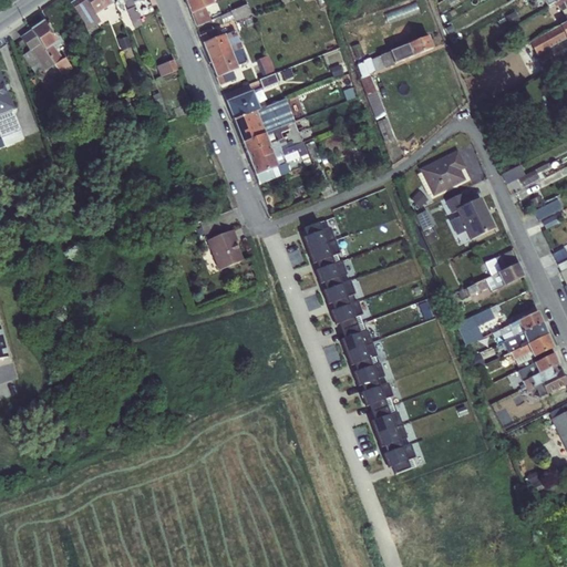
[(95,14),(84,0),(74,0),(71,3),(83,23),(86,31),(101,21),(95,14)]
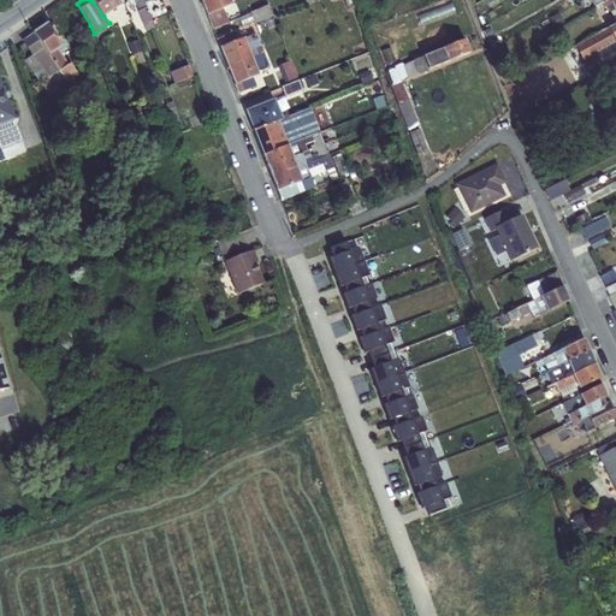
[(116,0),(92,0),(104,16),(119,5),(116,0)]
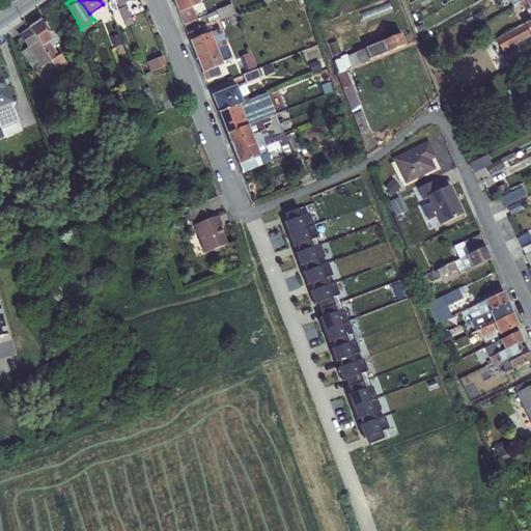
[(122,0),(108,0),(109,1),(111,0),(116,0),(119,8),(119,9),(123,21),(124,21),(131,19),(122,0)]
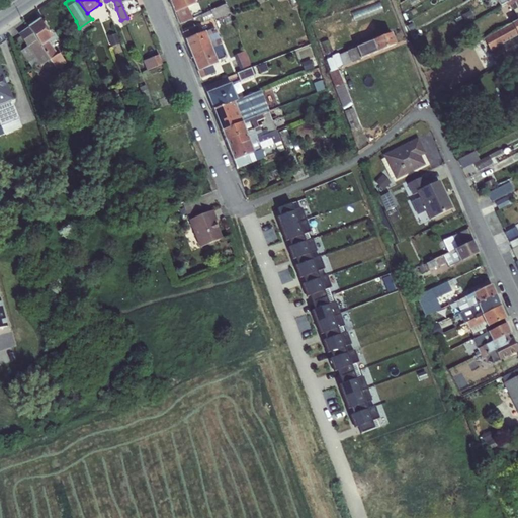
[(169,0),(174,12),(188,7),(195,4),(193,0),(169,0)]
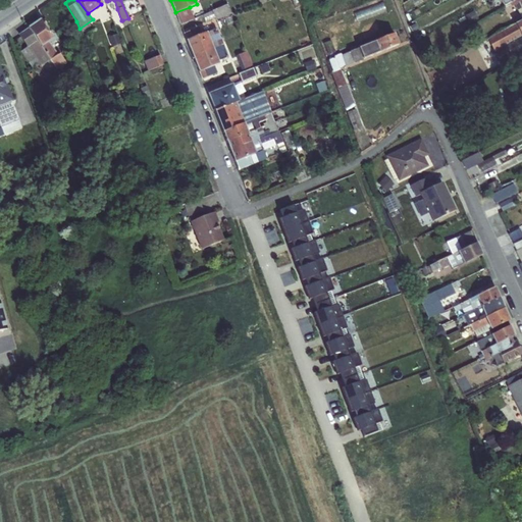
[(362,19),(386,10),(383,1),(358,10),(362,19)]
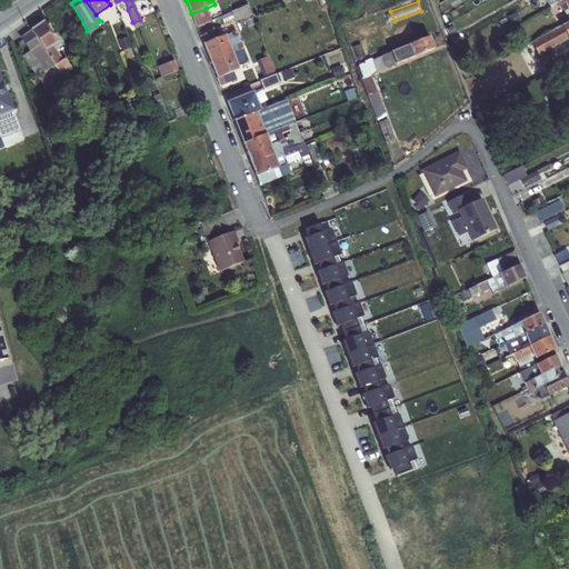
[(231,11),(236,21),(252,15),(248,5),(231,11)]
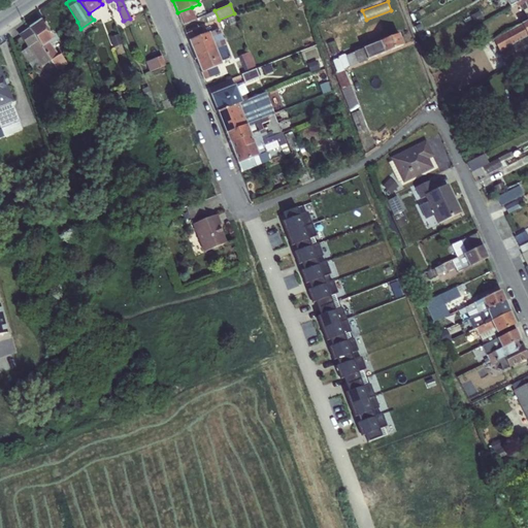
[(177,12),(183,26),(196,20),(192,7),(177,12)]
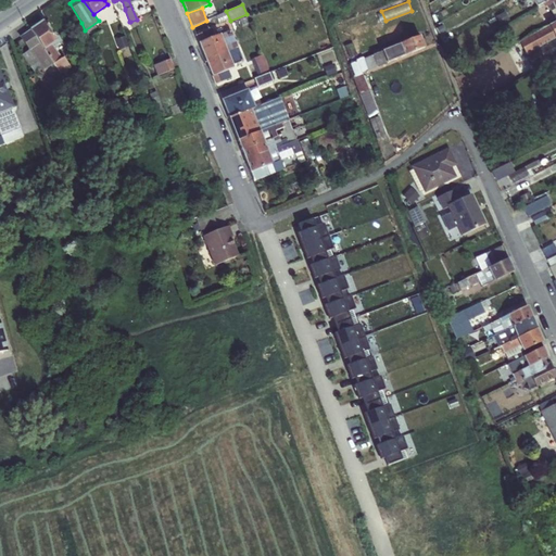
[(504,12),(495,17),(501,26),(509,21),(504,12)]
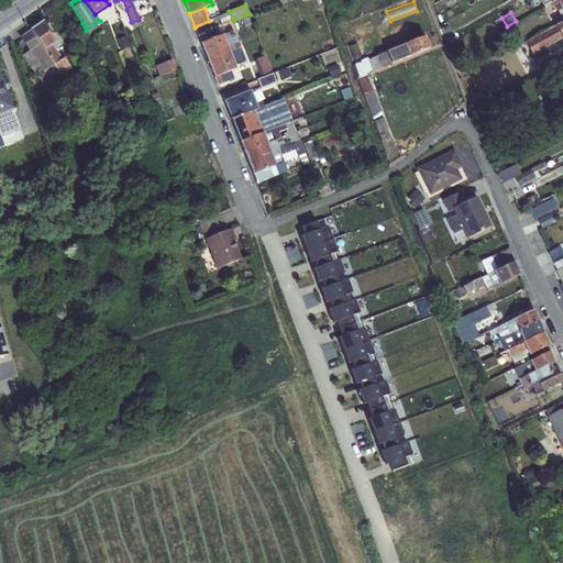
[(44,21),(31,30),(44,50),(53,44),(57,41),(54,36),(44,21)]
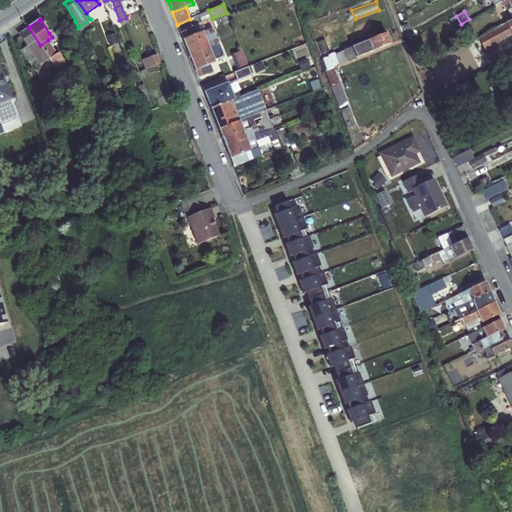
[(485,50),(511,35),(505,23),(479,38),(485,50)]
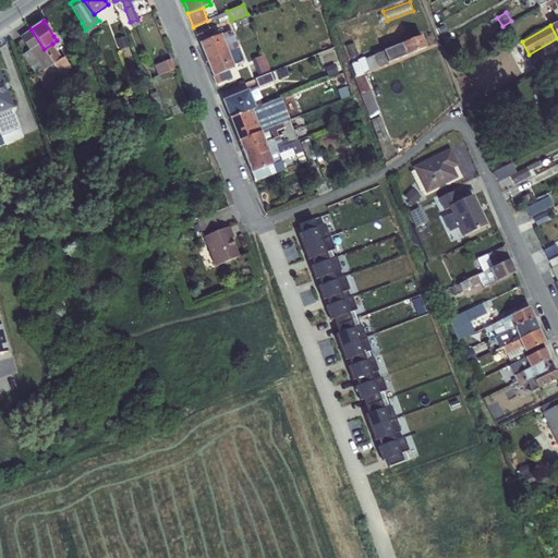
[(199,43),(216,36),(213,28),(196,35),(199,43)]
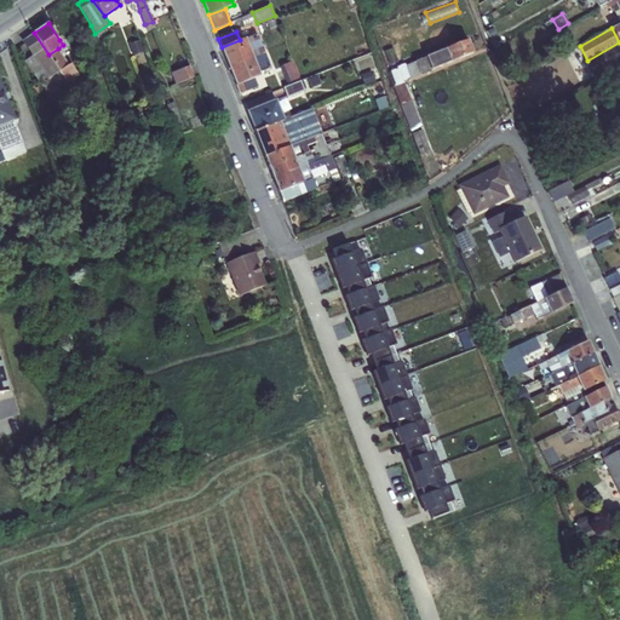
[(58,50),(58,49),(49,55),(34,33),(22,41),(32,56),(26,61),(34,75),(42,69),(50,78),(59,70),(68,82),(79,75),(72,63),(69,64),(59,50),(58,50)]
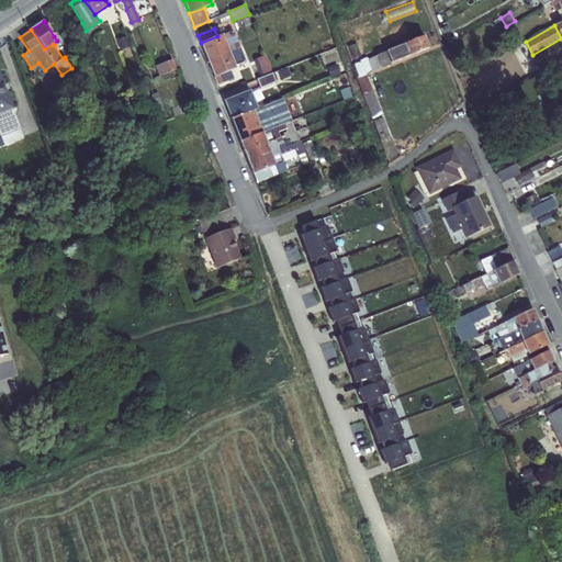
[(228,51),(234,65),(246,62),(234,30),(222,35),(228,51)]
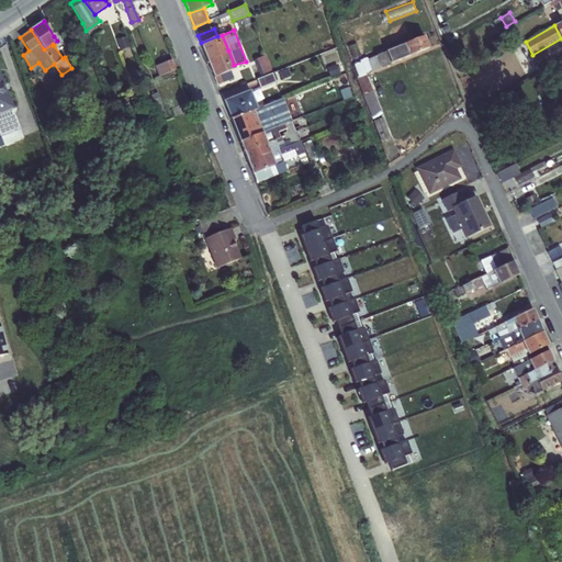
[(429,47),(424,34),(368,58),(367,56),(352,62),(359,76),(356,77),(367,104),(377,100),(366,74),(362,75),(357,63),(367,59),(377,55),(386,52),(404,44),(424,36),(428,47),(429,47)]
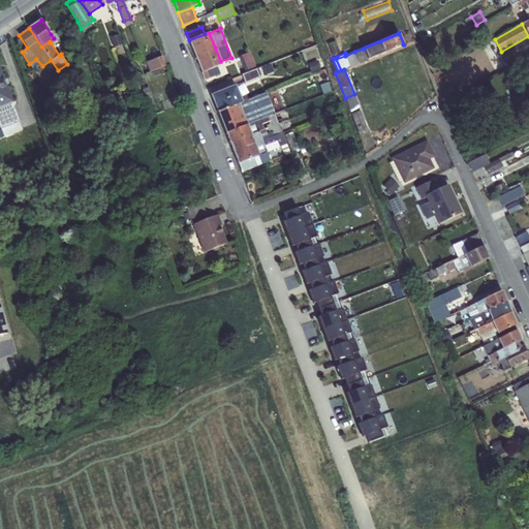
[(189,40),(195,56),(215,48),(209,33),(205,34),(189,40)]
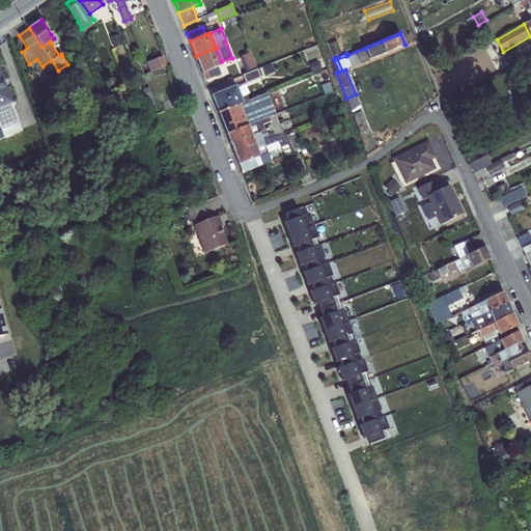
[(110,37),(114,47),(122,44),(119,34),(110,37)]
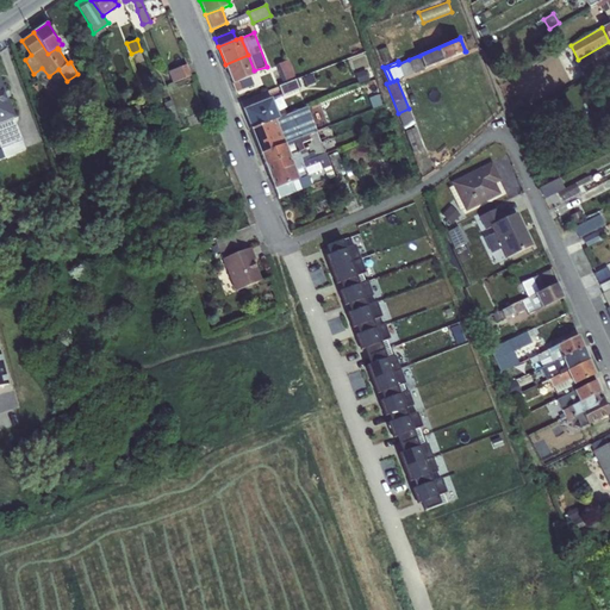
[(419,56),(425,68),(465,51),(460,39),(439,48),(419,56)]
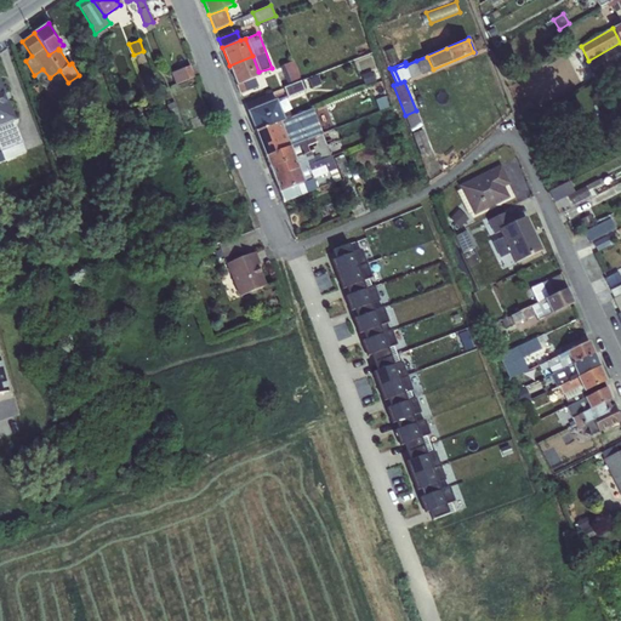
[(588,61),(596,77),(620,61),(620,41),(620,43),(588,61)]
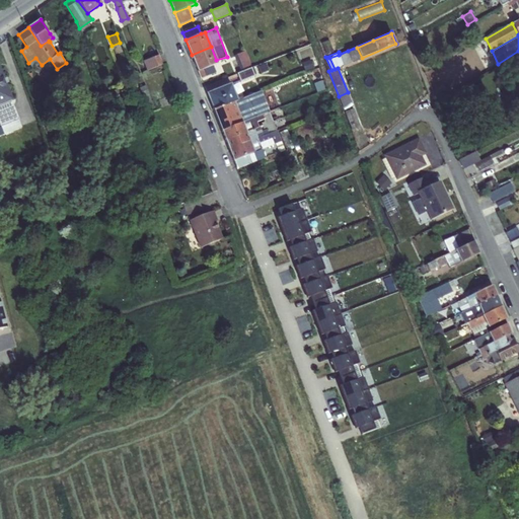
[(321,42),(326,55),(335,51),(329,39),(321,42)]
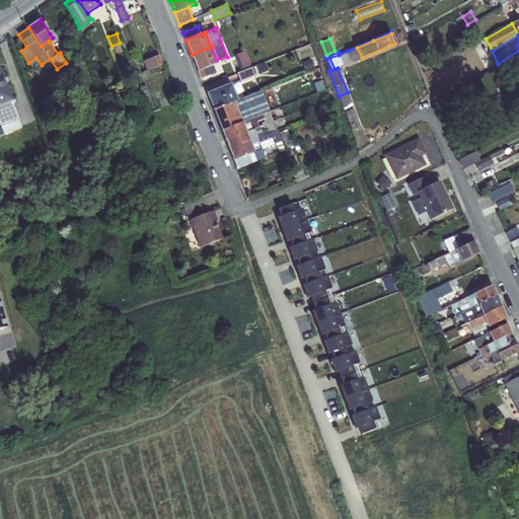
[(139,52),(153,49),(152,44),(138,47),(139,52)]
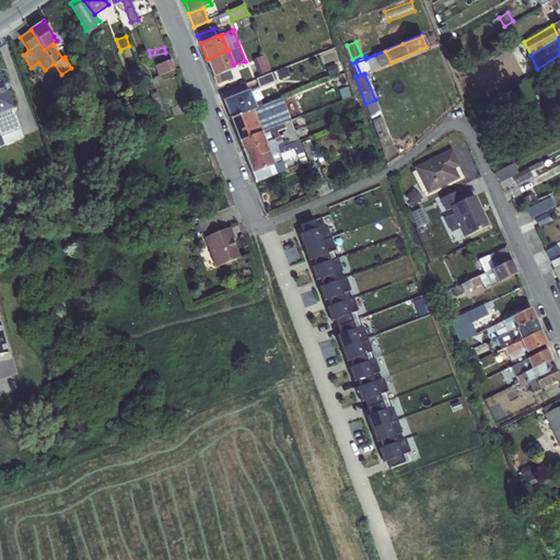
[(499,54),(501,59),(510,55),(508,49),(499,54)]
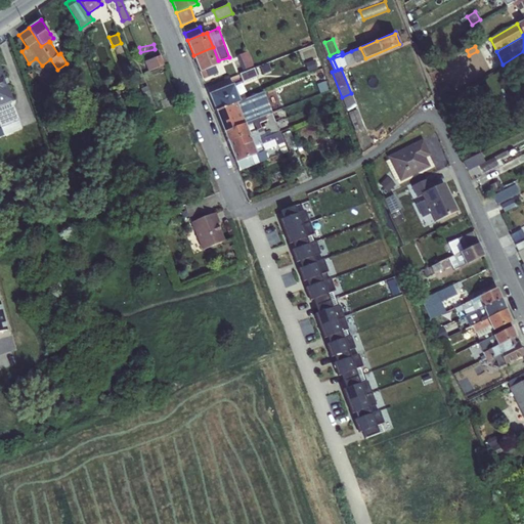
[(193,55),(201,72),(215,66),(219,63),(218,60),(213,47),(193,55)]
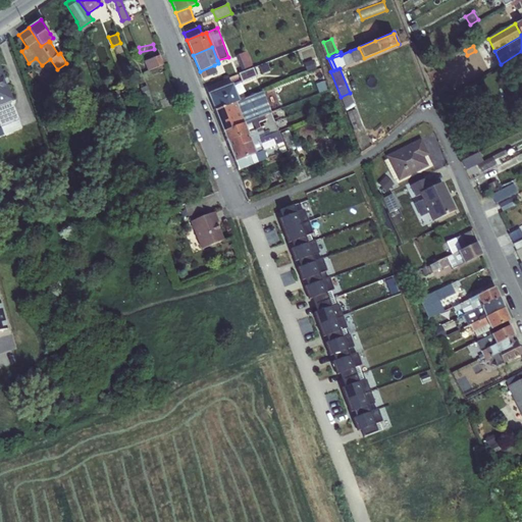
[(359,48),(350,51),(354,62),(364,58),(359,48)]
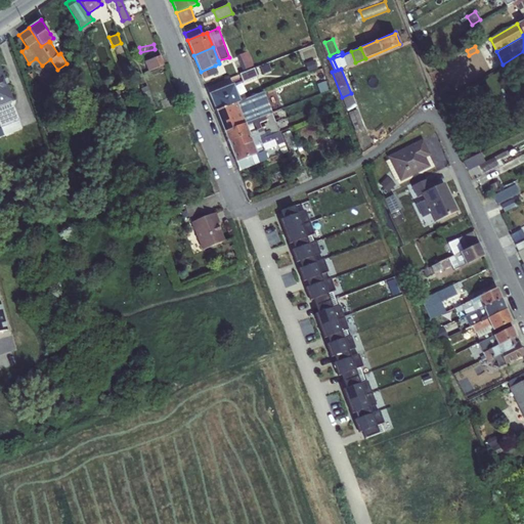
[(236,55),(243,70),(253,66),(248,51),(236,55)]
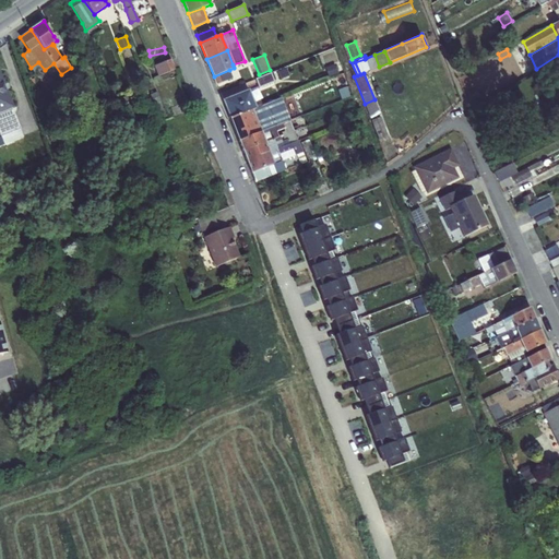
[(369,70),(379,67),(375,55),(365,59),(369,70)]
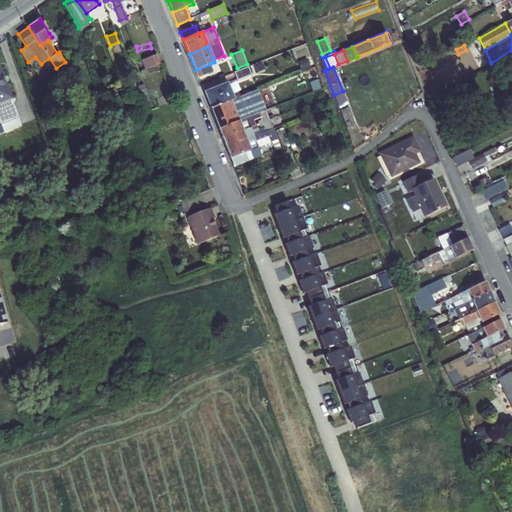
[(141,60),(145,69),(160,63),(157,54),(141,60)]
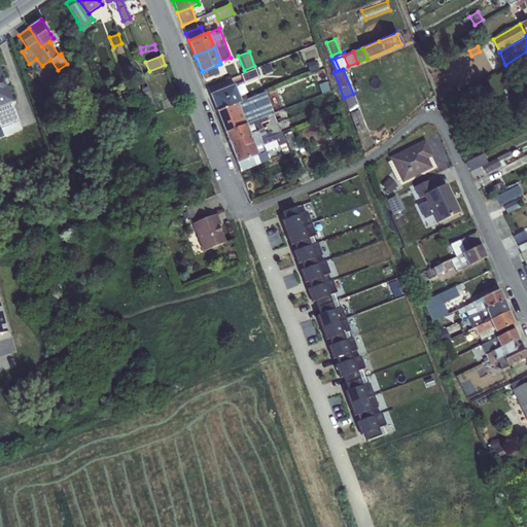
[(340,70),(343,69),(343,68),(348,66),(344,56),(335,59),(340,70)]
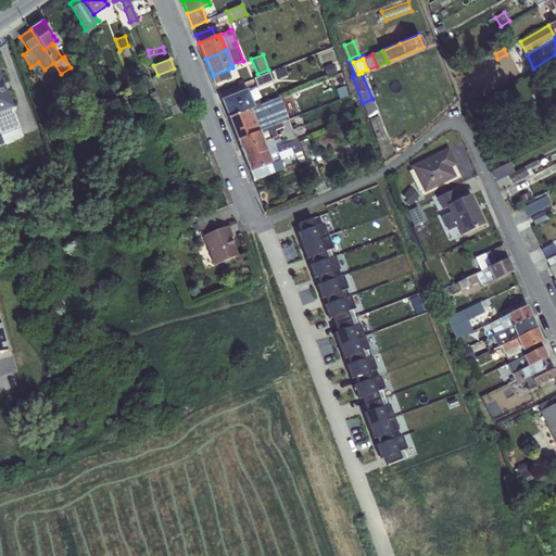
[(324,67),(327,76),(337,73),(333,63),(324,67)]
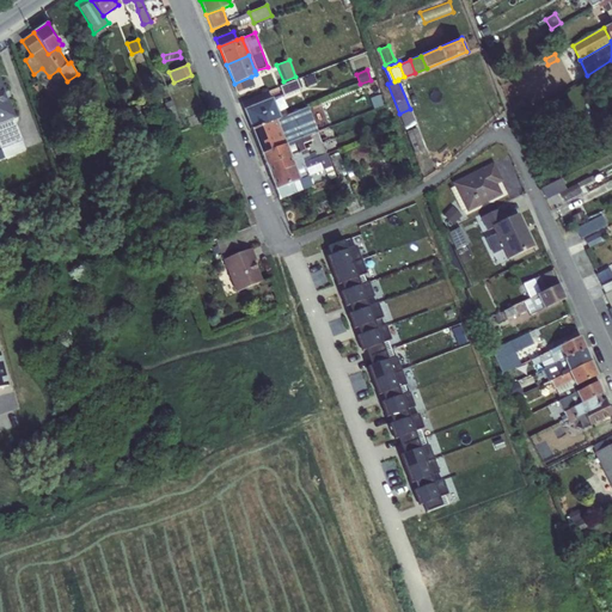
[(305,84),(319,81),(318,74),(304,78),(305,84)]
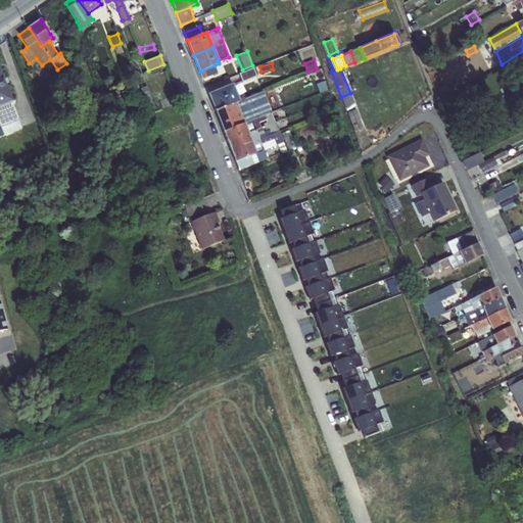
[(200,72),(202,79),(218,73),(215,65),(200,72)]
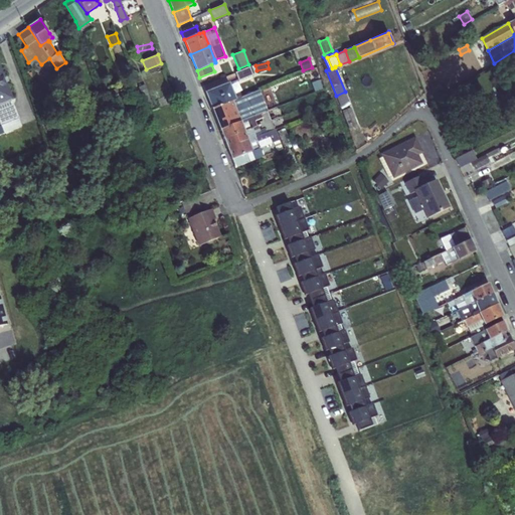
[(0,65),(0,113),(11,109),(15,107),(12,99),(13,99),(7,83),(5,83),(3,77),(5,77),(0,65)]
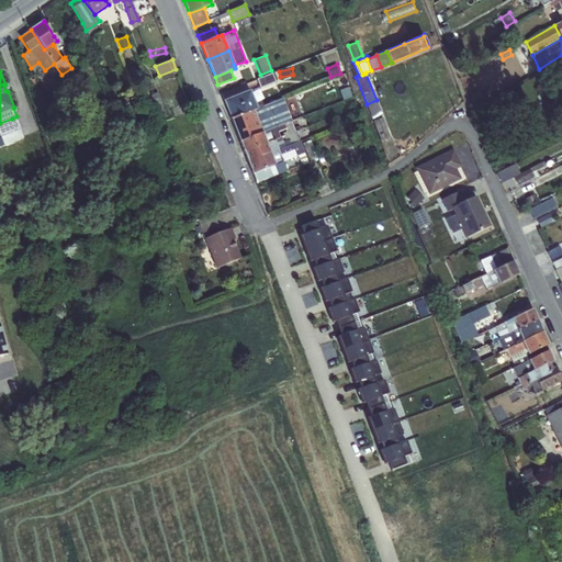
[(257,79),(260,87),(276,81),(272,74),(257,79)]
